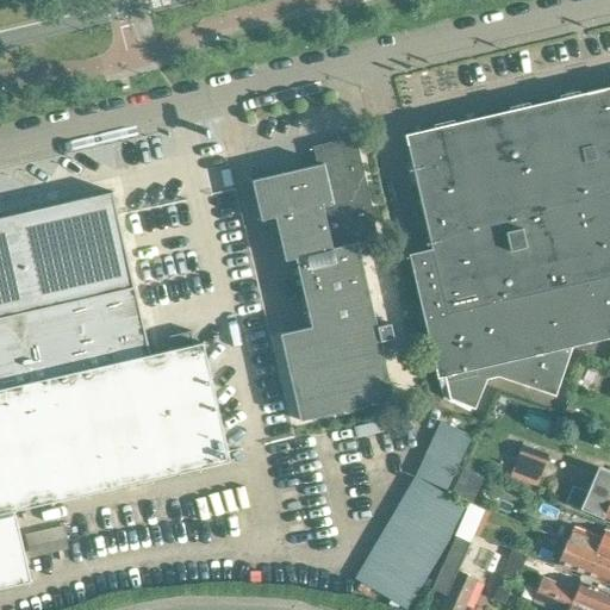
[(609,87),(406,135),(433,248),(410,254),(440,377),(447,377),(452,398),(475,408),(489,378),(499,375),(556,396),(574,346),(609,337),(609,87)]
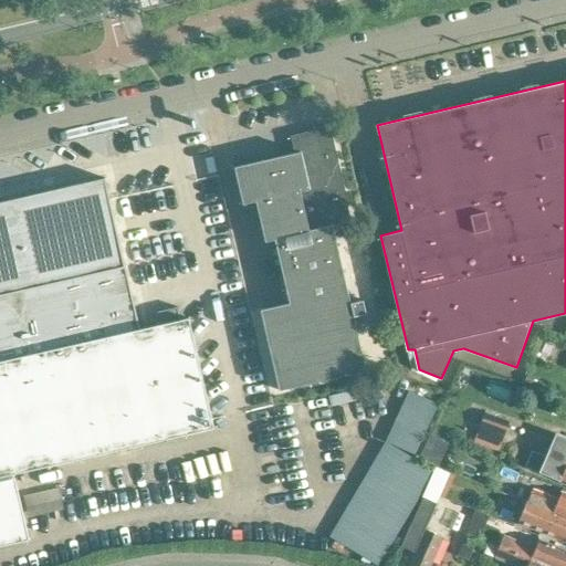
[(352,303),(334,226),(352,221),(329,127),(291,136),(294,154),(234,167),(243,205),(257,201),(265,241),(274,239),(289,303),(260,310),(279,390),(367,369),(355,316),(366,313),(363,301),(352,303)]
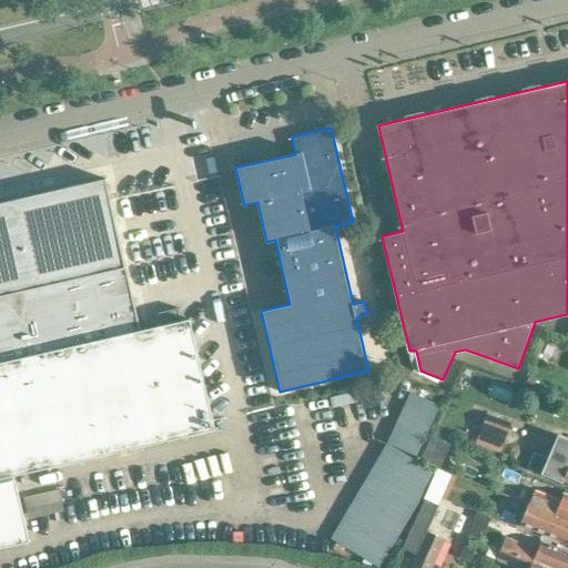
[(14,476),(214,429),(189,320),(140,331),(105,180),(0,203),(0,548),(29,541),(14,476)]
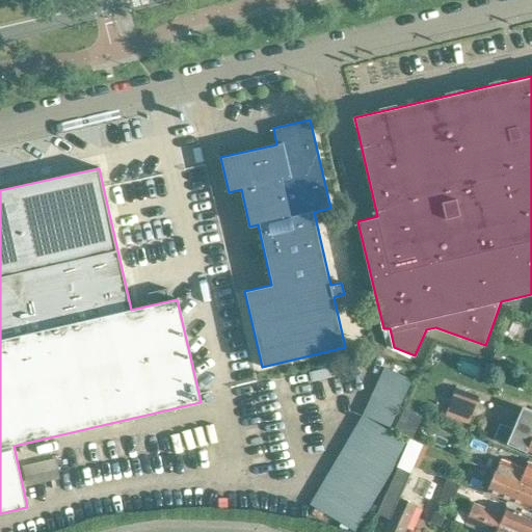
[(319,369),(301,402),(345,424),(362,392),(319,369)]
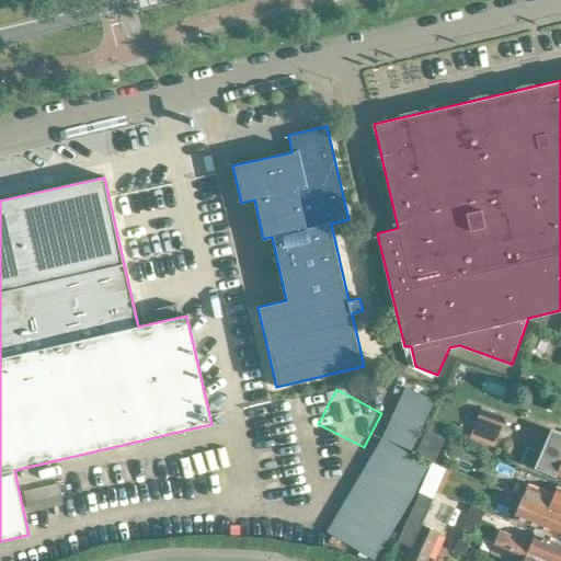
[(496,441),(505,416),(482,409),(472,432),(496,441)]
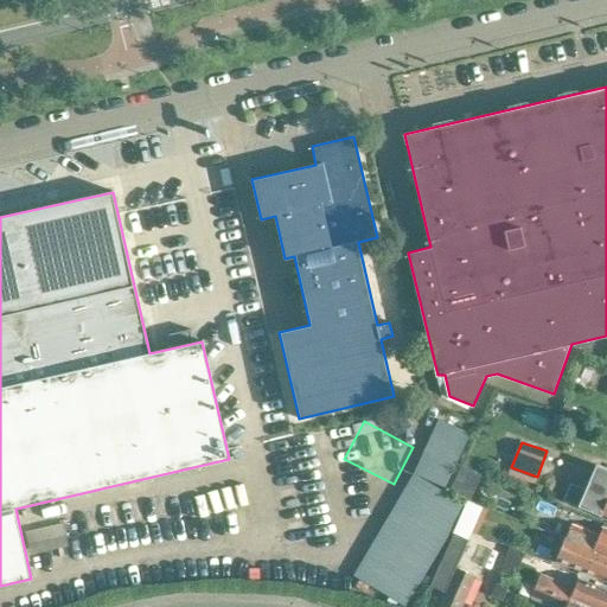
[(480,472),(461,464),(449,489),(468,497),(480,472)]
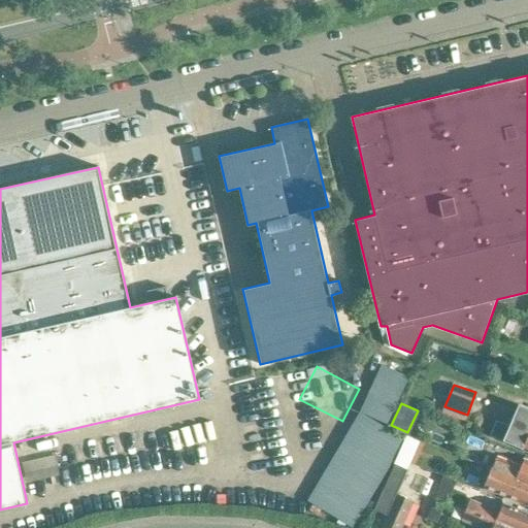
[(496,421),(490,436),(527,452),(527,408),(519,405),(509,426),(496,421)]
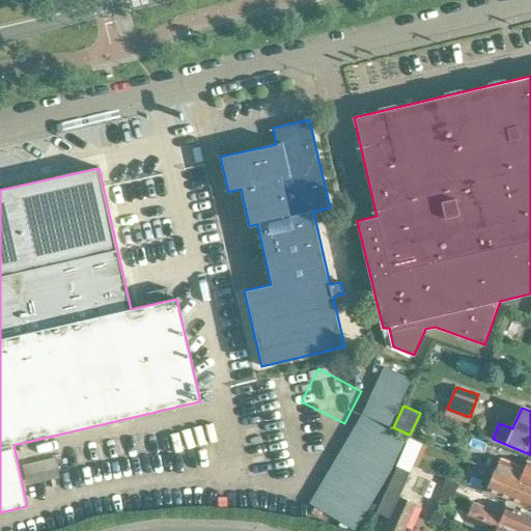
[(530,463),(526,460),(524,467),(500,457),(494,471),(530,485),(530,463)]
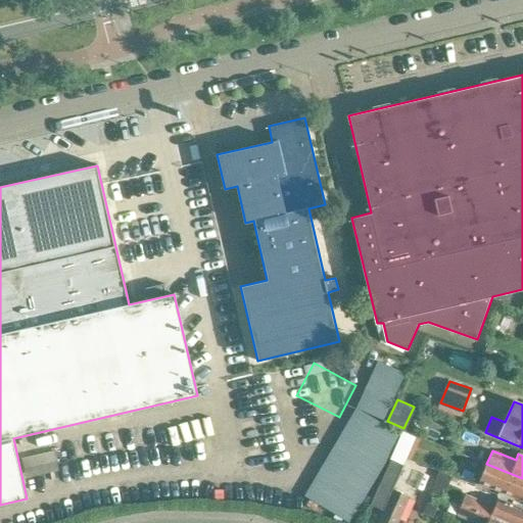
[(392,489),(405,464),(392,459),(371,505),(383,510),(392,489)]
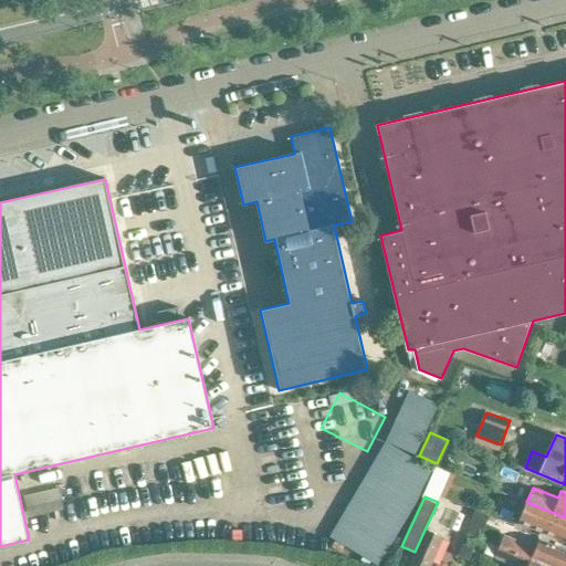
[(565,517),(526,502),(521,514),(523,515),(521,522),(544,532),(544,533),(565,541),(565,517)]
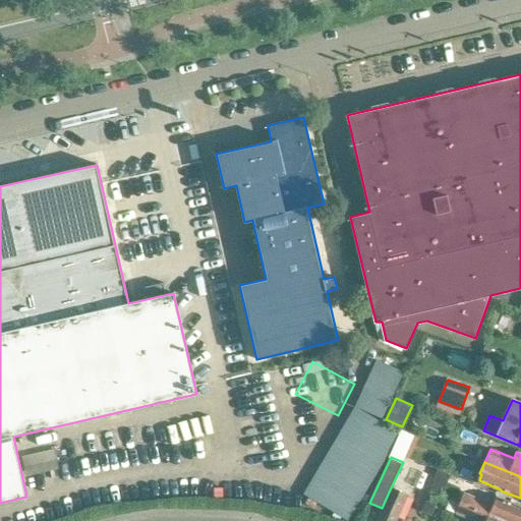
[(433,480),(429,489),(442,495),(446,485),(433,480)]
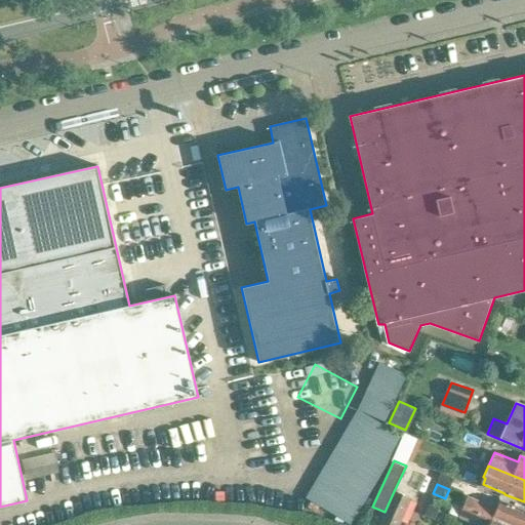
[(378,524),(396,524),(409,498),(394,491),(385,512),(378,524)]
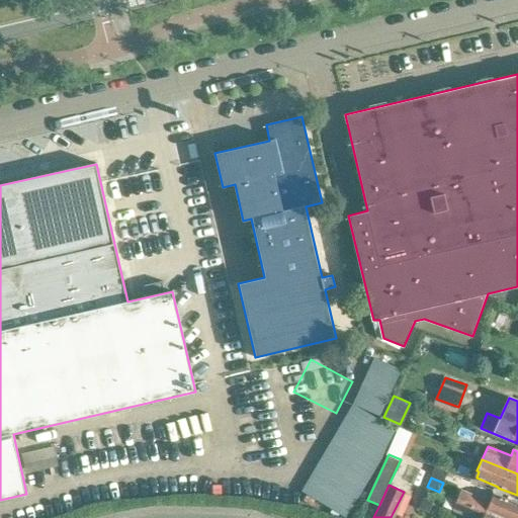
[(517,517),(517,503),(493,493),(490,500),(462,489),(457,499),(503,517),(517,517)]
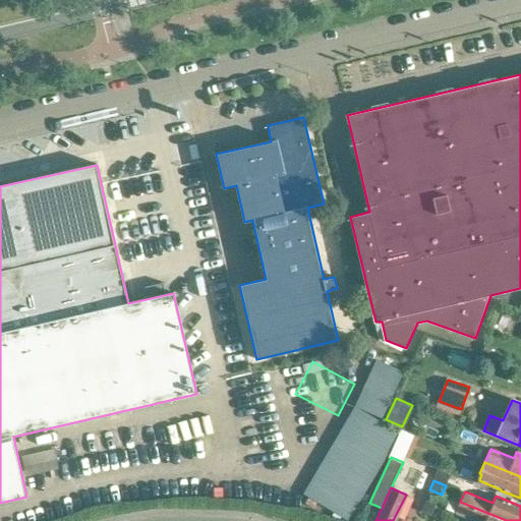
[(426,496),(420,512),(431,516),(438,500),(426,496)]
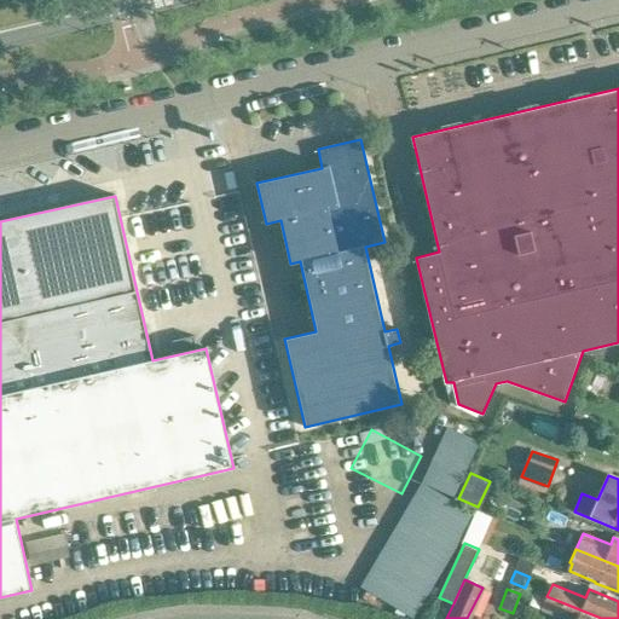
[(601,618),(547,596),(542,608),(567,618),(601,618)]
